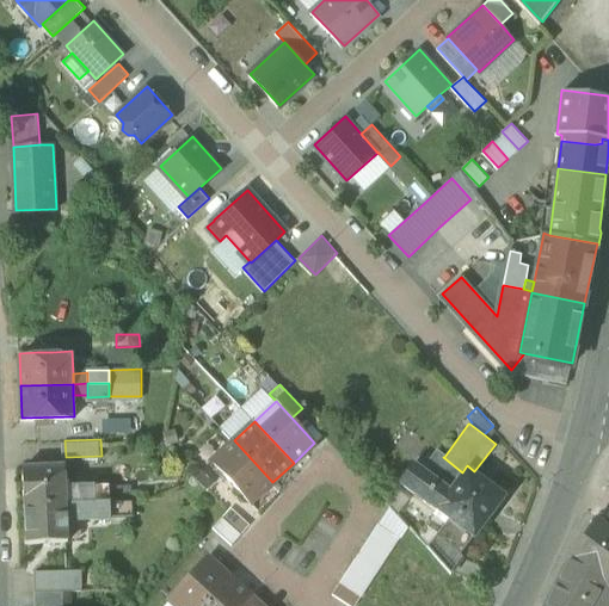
[(252,501),(272,482),(234,440),(213,459),(252,501)]
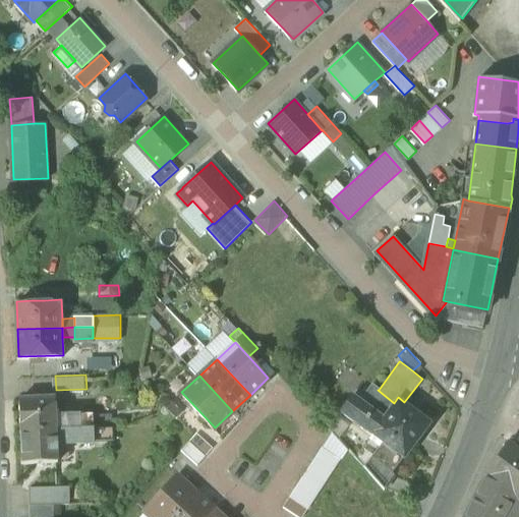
[(383,417),(394,403),(378,390),(379,390),(375,387),(366,397),(356,390),(353,395),(383,417)]
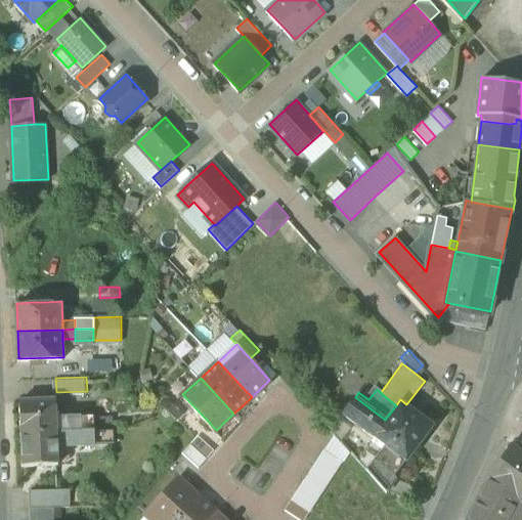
[(374,435),(385,420),(355,397),(344,413),(374,435)]
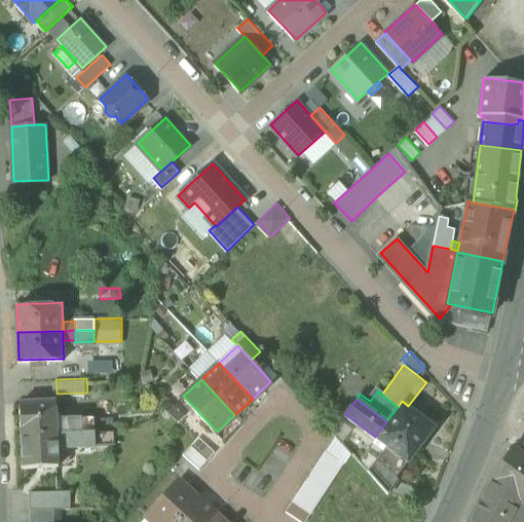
[(22,434),(58,433),(58,417),(57,400),(22,401),(22,434)]
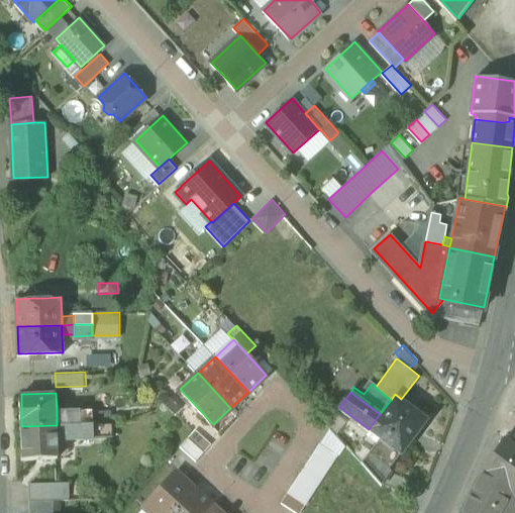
[(427,418),(401,399),(395,394),(391,400),(380,414),(369,429),(380,437),(401,452),(427,418)]
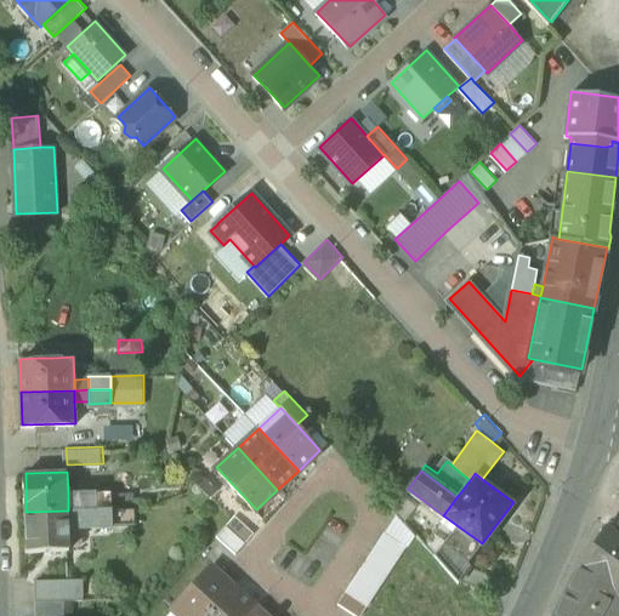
[(112,491),(68,492),(68,511),(112,509),(112,491)]
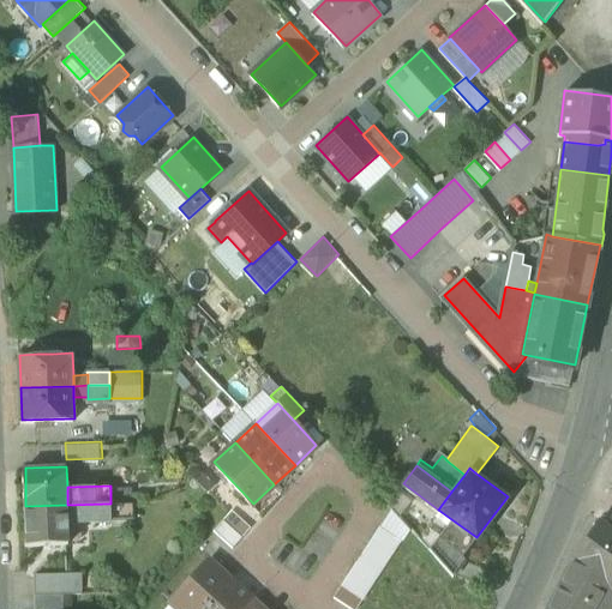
[(111,504),(112,518),(136,517),(135,501),(111,504)]
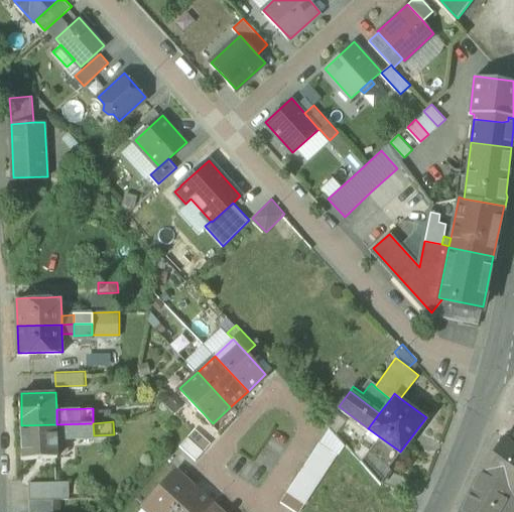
[(93,423),(56,424),(56,437),(94,435),(93,423)]
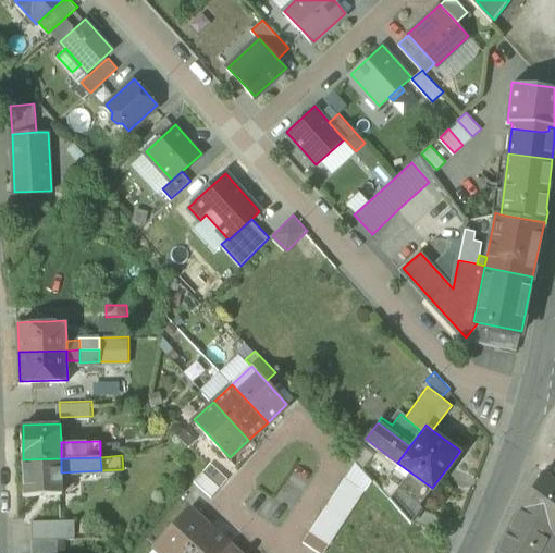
[(62,492),(61,472),(61,458),(23,459),(24,493),(62,492)]
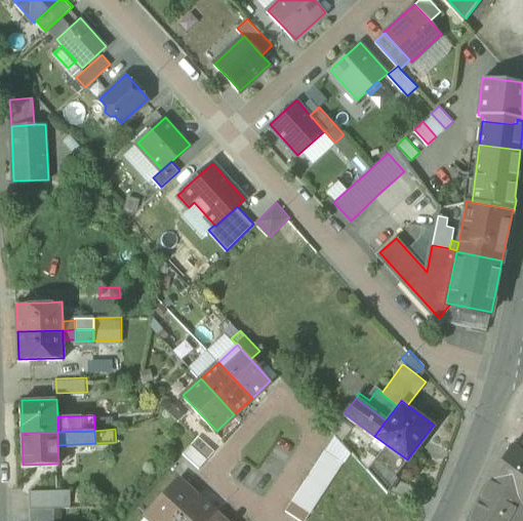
[(192,444),(208,458),(215,450),(199,436),(192,444)]
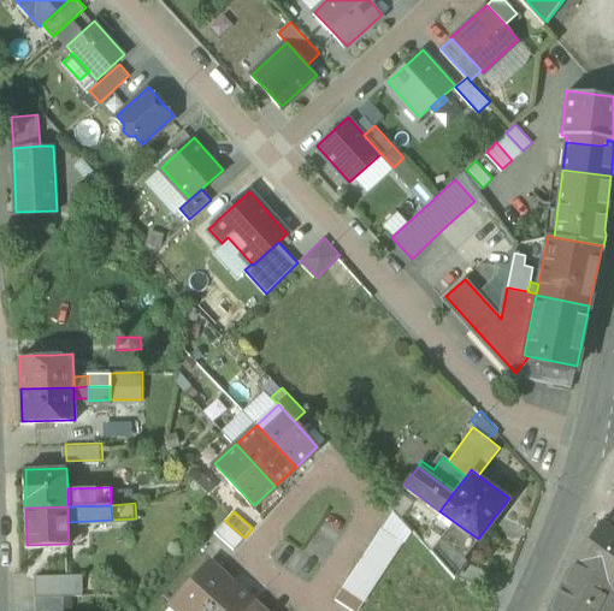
[(216,531),(235,549),(244,538),(225,521),(216,531)]
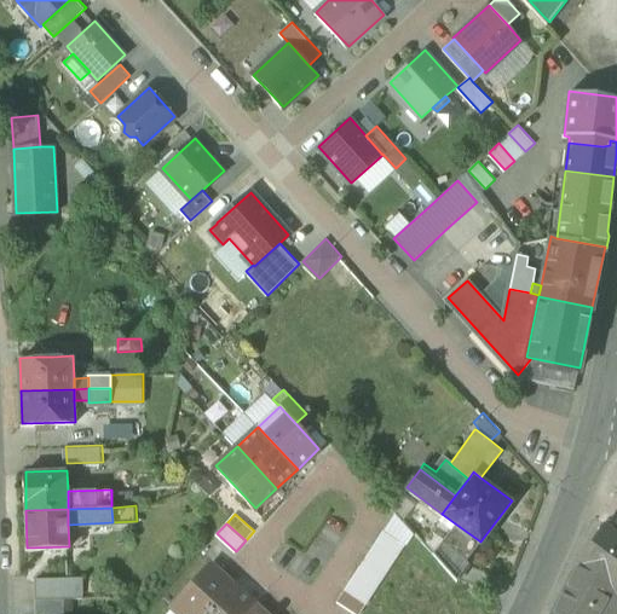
[(467,561),(480,542),(455,523),(440,543),(466,562),(467,561)]
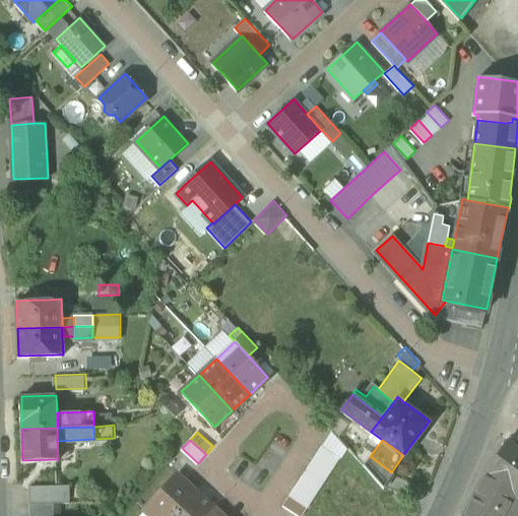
[(463,515),(502,515),(511,501),(517,488),(517,446),(509,440),(487,472),(481,481),(463,515)]
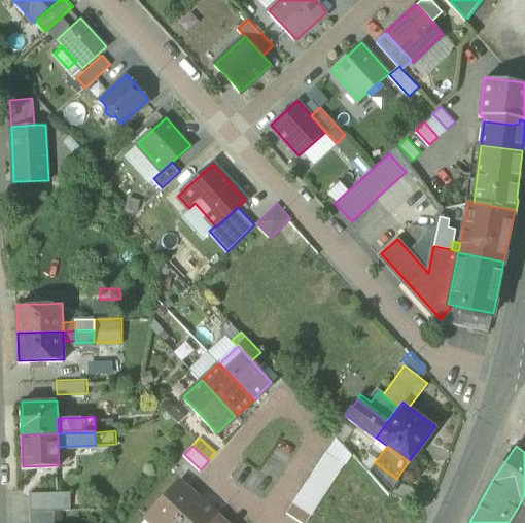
[(326,451),(320,461),(338,473),(345,463),(326,451)]
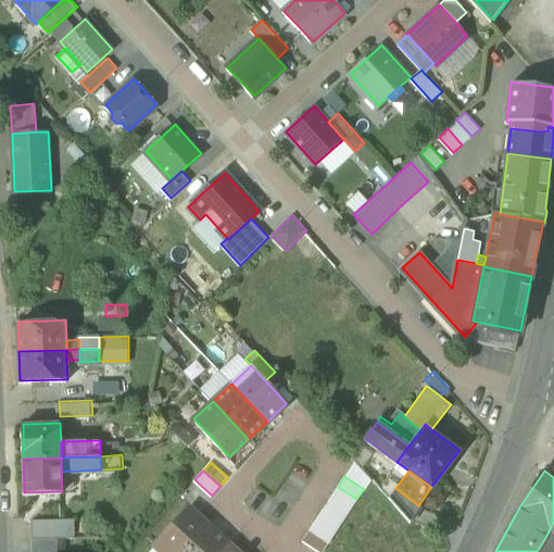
[(350,510),(356,499),(338,487),(331,498),(350,510)]
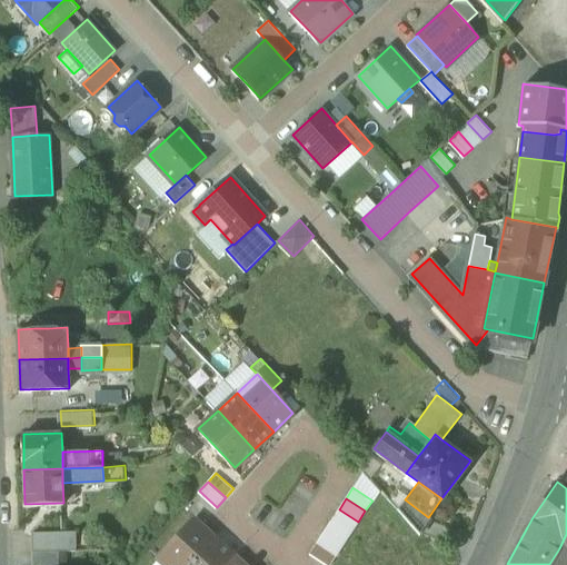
[(398,507),(420,532),(431,517),(429,516),(428,517),(405,499),(398,507)]
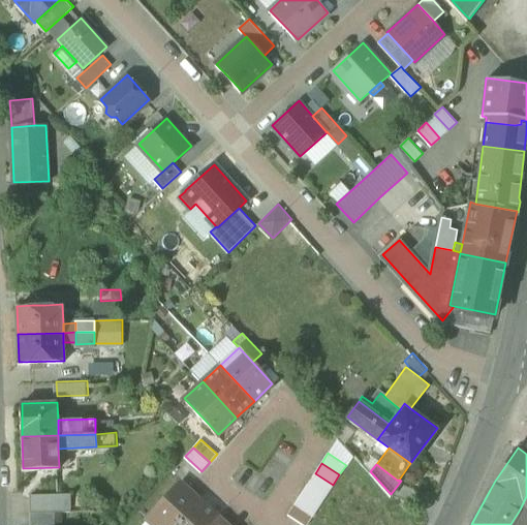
[(327,495),(333,485),(315,473),(308,483),(327,495)]
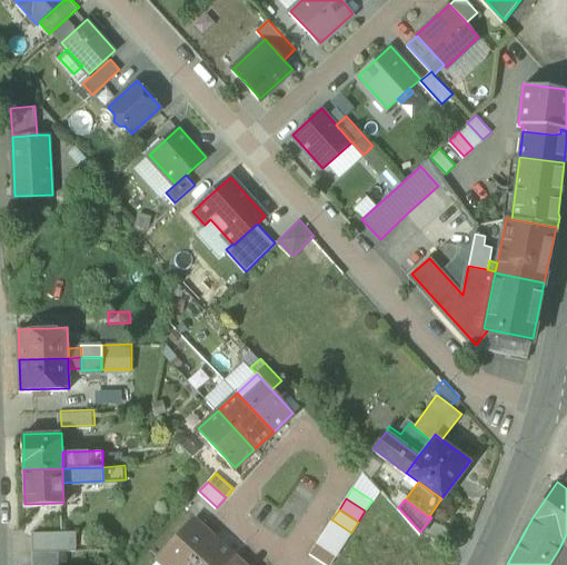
[(157,557),(165,564),(188,564),(214,536),(194,518),(157,557)]
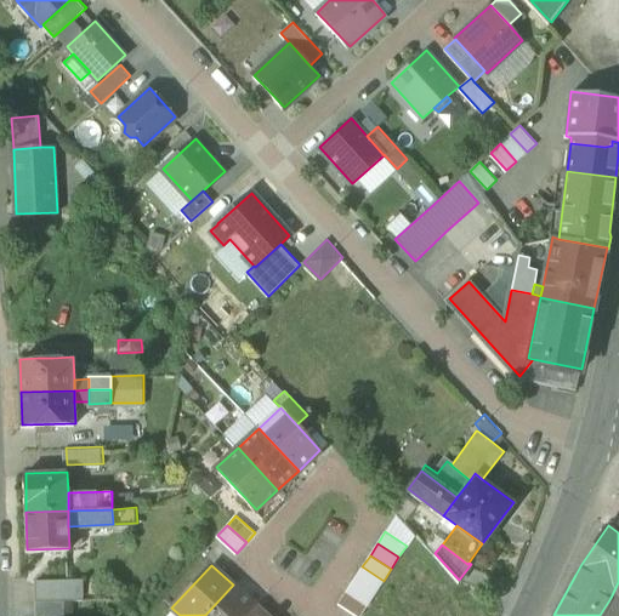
[(375,593),(384,581),(362,566),(355,579),(375,593)]
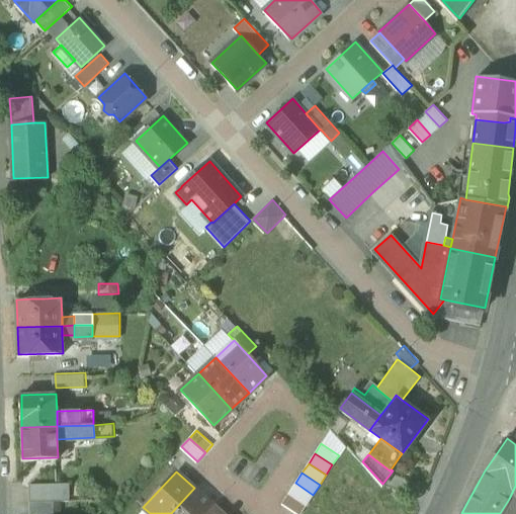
[(53,513),(53,500),(58,500),(70,499),(69,482),(28,484),(29,501),(29,513),(53,513)]
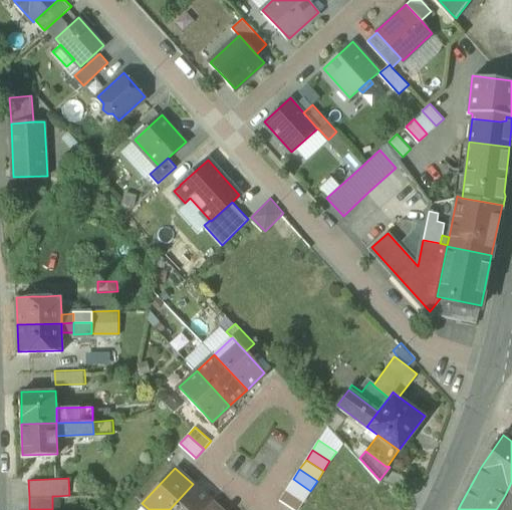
[(304,500),(310,491),(293,479),(286,489),(304,500)]
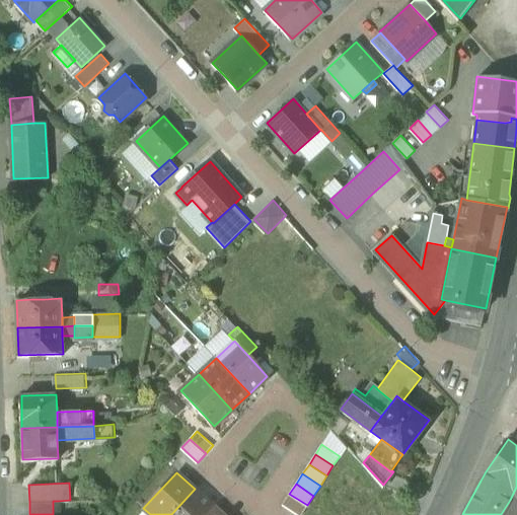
[(205,514),(214,506),(195,489),(171,514),(205,514)]
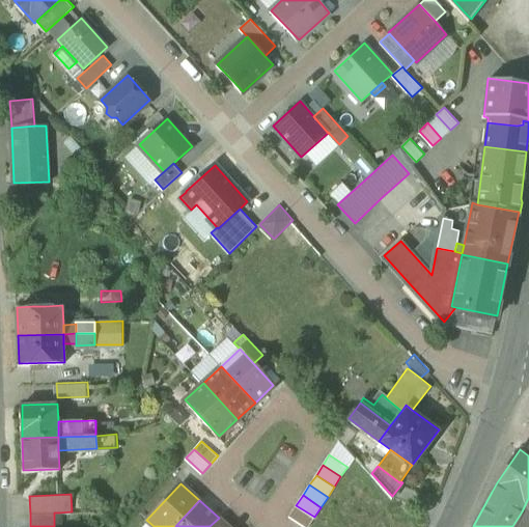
[(289,516),(307,526),(314,517),(296,505),(289,516)]
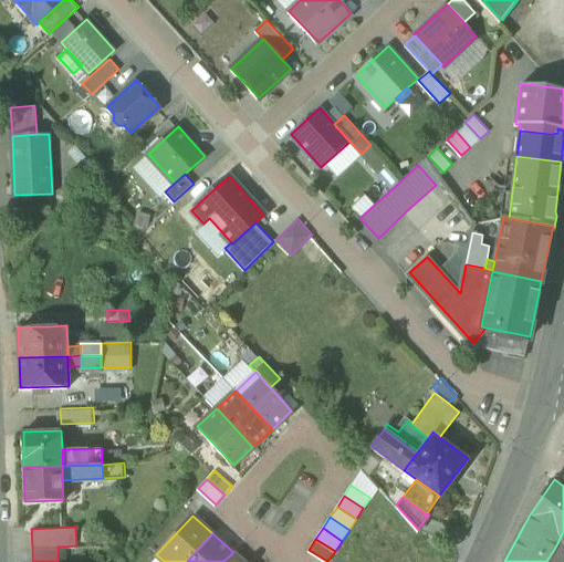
[(563,550),(556,545),(546,561),(563,561),(563,550)]
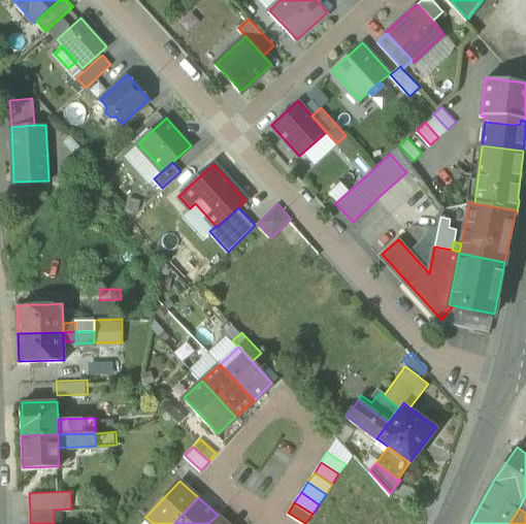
[(208,523),(227,523),(218,515),(208,523)]
